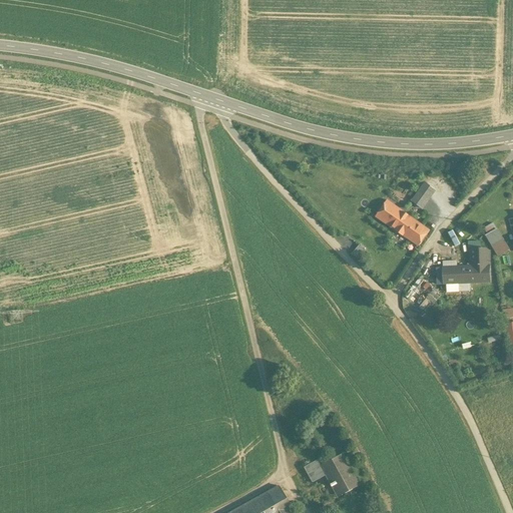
[(422,208),(430,198),(420,191),(412,201),(422,208)]
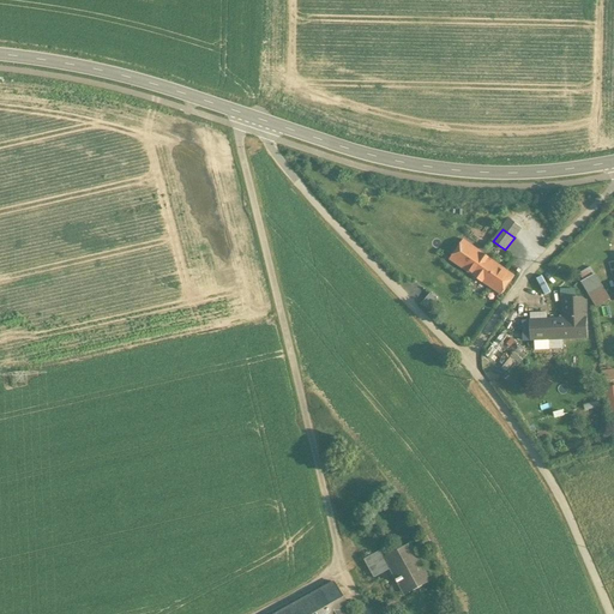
[(451,260),(501,294),(513,276),(464,241),(451,260)]
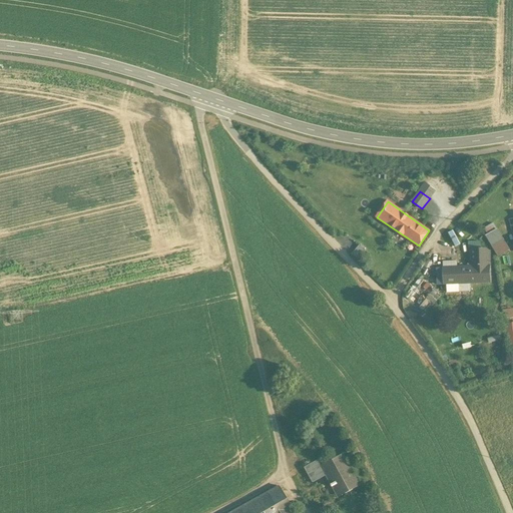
[(496,228),(493,223),(485,228),(488,233),(496,228)]
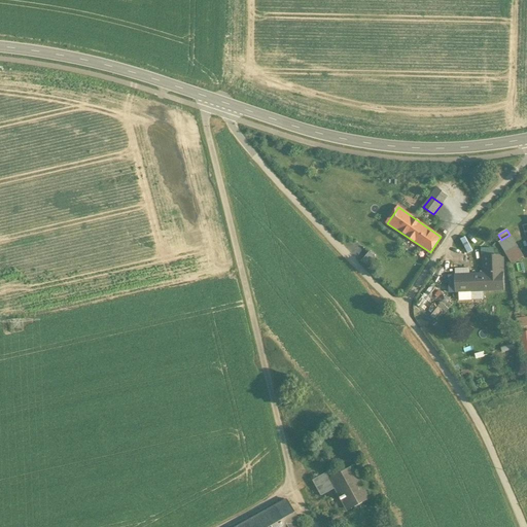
[(513,264),(523,257),(511,236),(499,242),(513,264)]
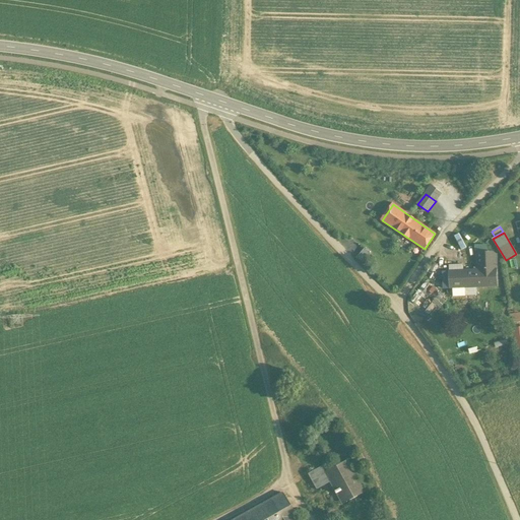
[(367,253),(363,249),(356,256),(362,260),(367,253)]
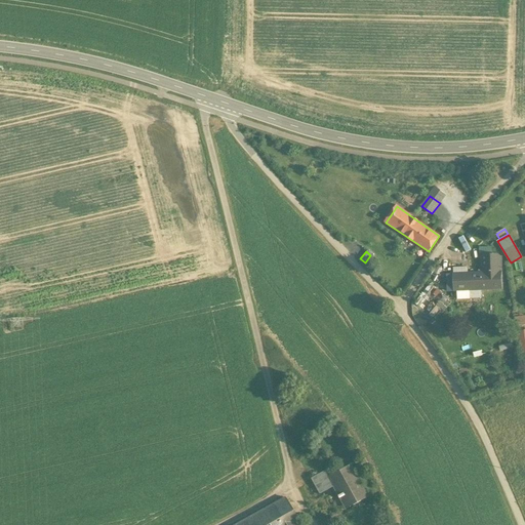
[(496,254),(491,254),(481,254),(480,254),(481,270),(481,274),(502,273),(501,257),(496,254)]
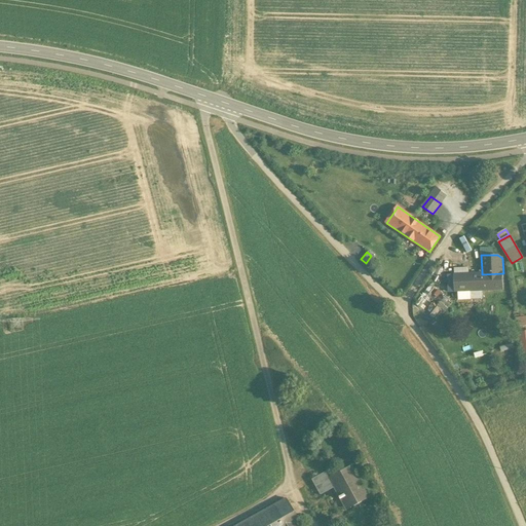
[(445,265),(440,261),(434,270),(439,274),(445,265)]
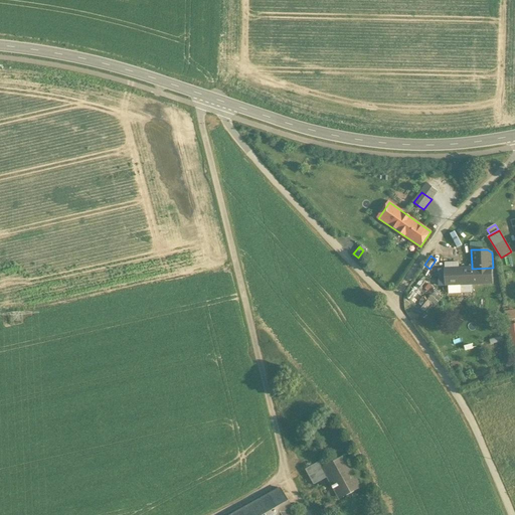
[(473,285),(493,284),(493,268),(472,269),(469,269),(460,269),(445,270),(446,286),(449,286),(462,285),(473,285)]
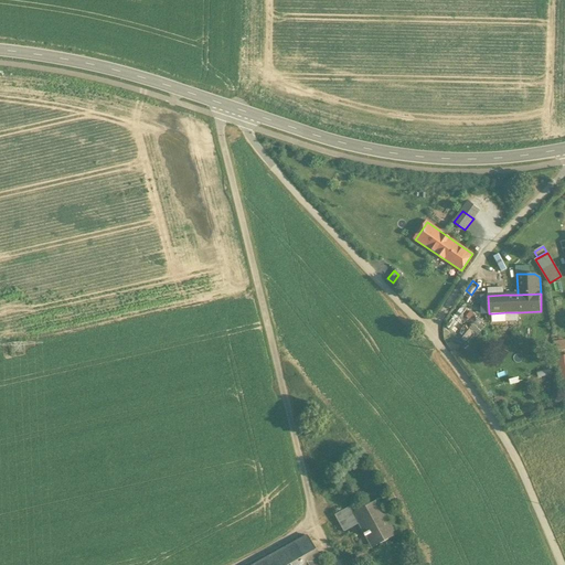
[(507,321),(507,312),(492,313),(493,322),(507,321)]
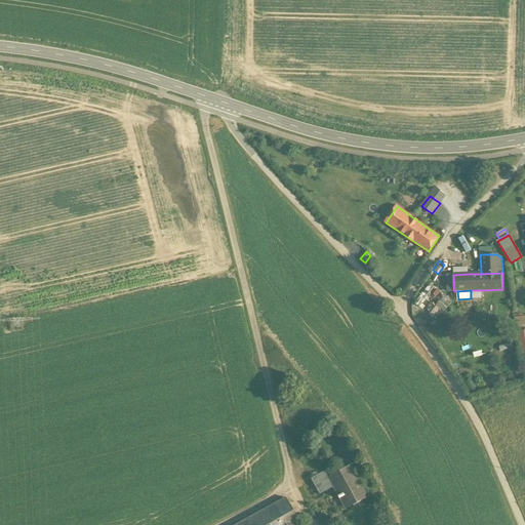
[(471,290),(471,298),(482,298),(482,290),(471,290)]
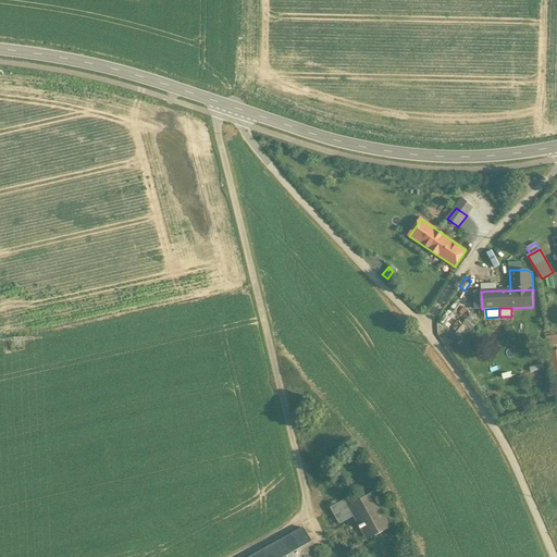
[(530,367),(543,363),(542,357),(529,360),(530,367)]
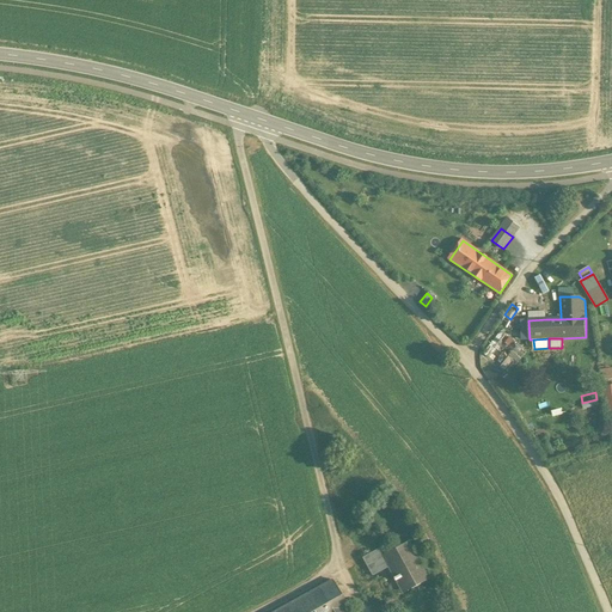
[(384,546),(362,558),(373,576),(392,564),(398,575),(393,579),(399,589),(408,585),(411,589),(429,579),(408,542),(387,554),(384,546)]
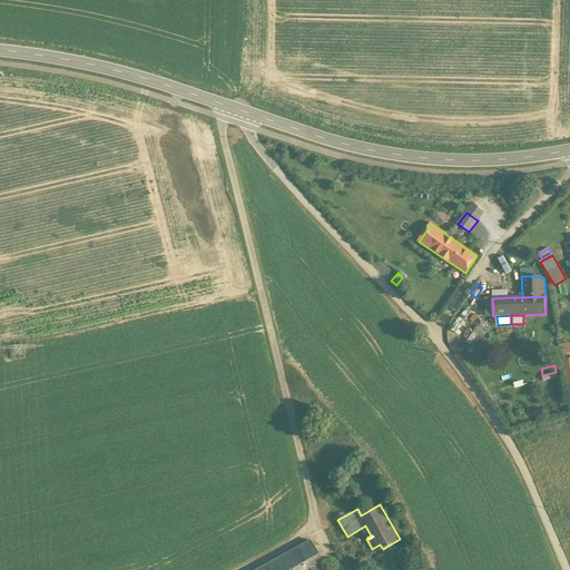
[(330,569),(314,541),(261,569),(330,569)]
